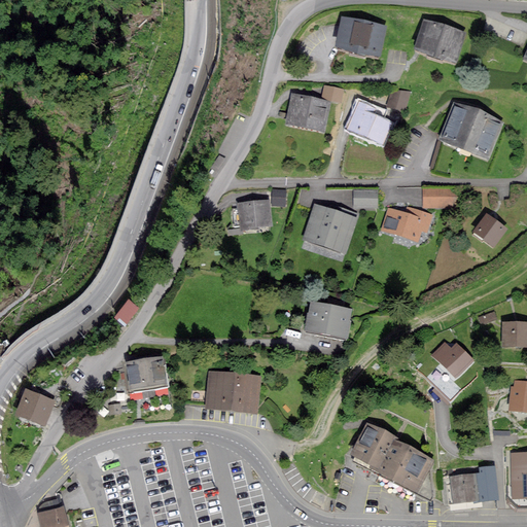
[(346,25),(340,53),(379,61),(384,34),(346,25)]
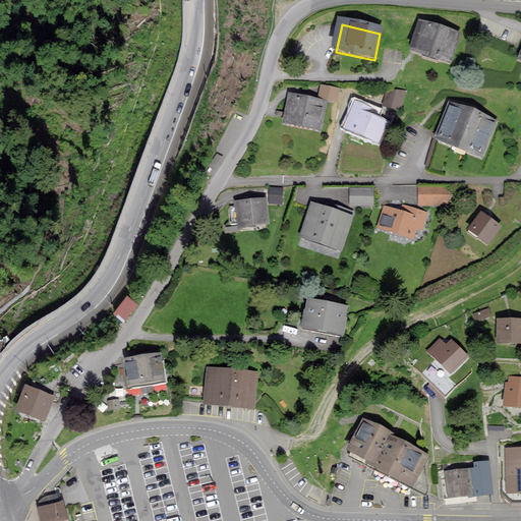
[(421,29),(414,53),(451,63),(458,40),(421,29)]
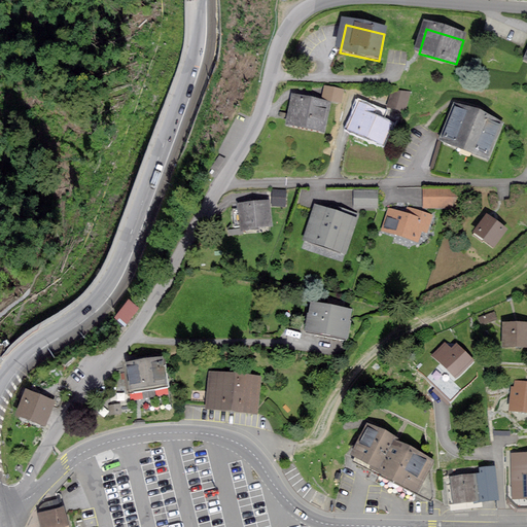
[(343,102),(344,88),(323,85),(322,101),(343,102)]
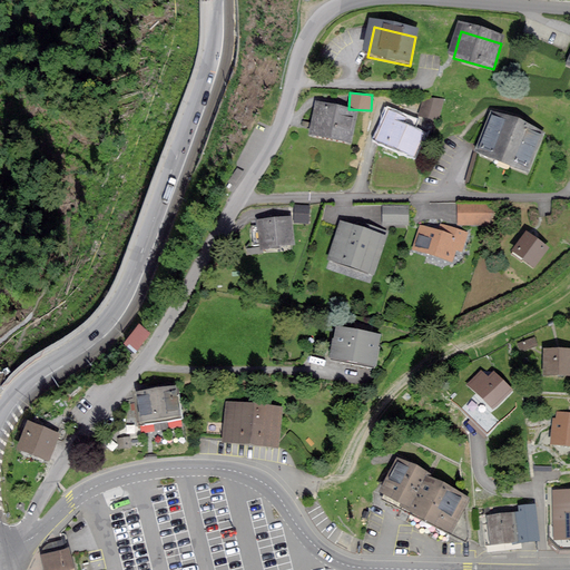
[(423,95),(419,116),(440,120),(444,99),(423,95)]
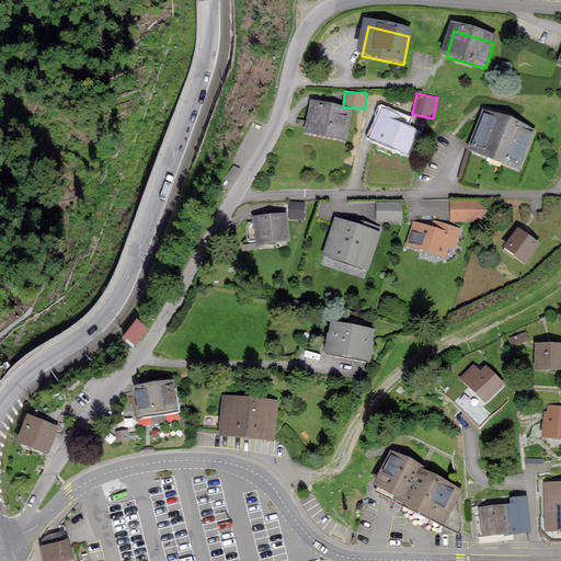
[(313,105),(307,136),(344,144),(350,114),(313,105)]
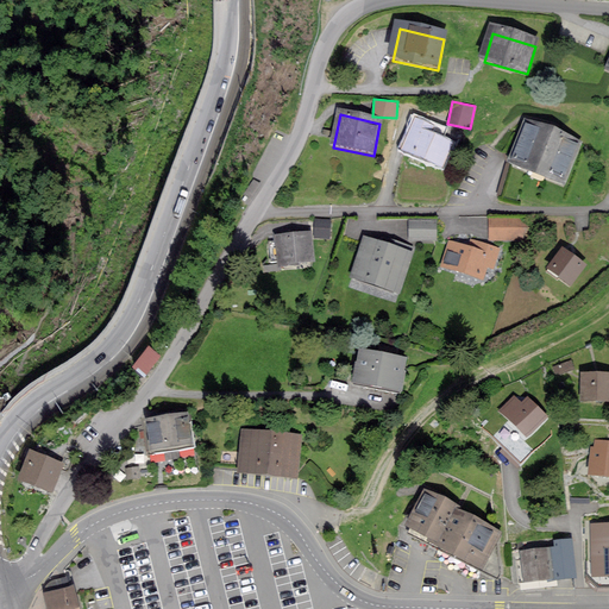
[(414,123),(402,152),(443,169),(451,148),(428,138),(432,130),(414,123)]
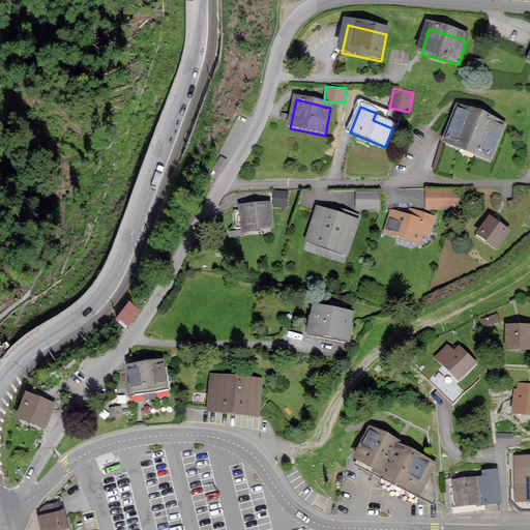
[(458,111),(445,145),(491,162),(503,127),(458,111)]
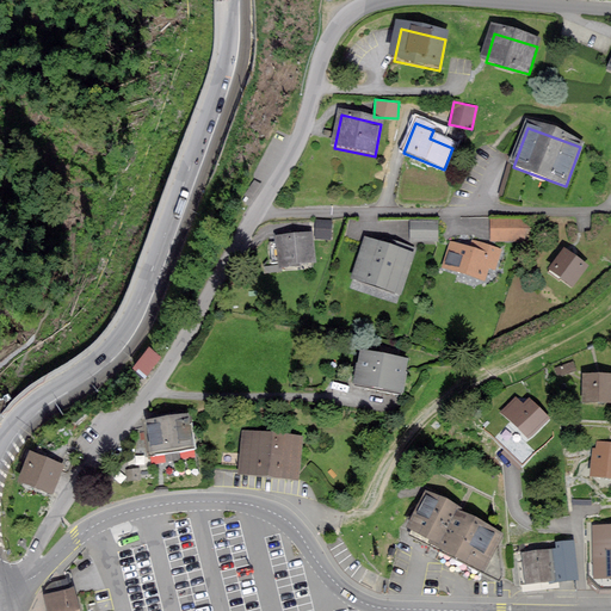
[(493,220),(493,239),(529,240),(529,220),(493,220)]
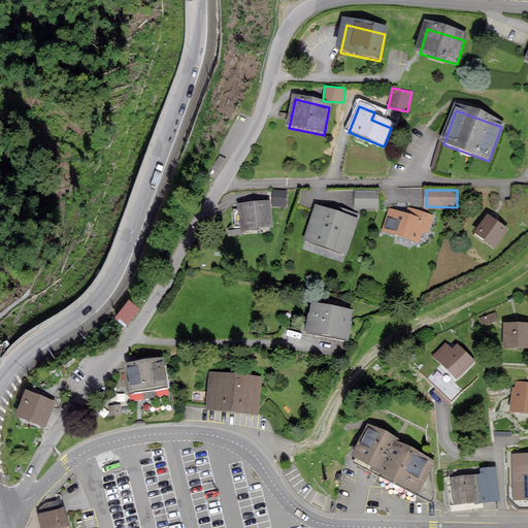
[(286,191),(274,191),(274,204),(286,205),(286,191)]
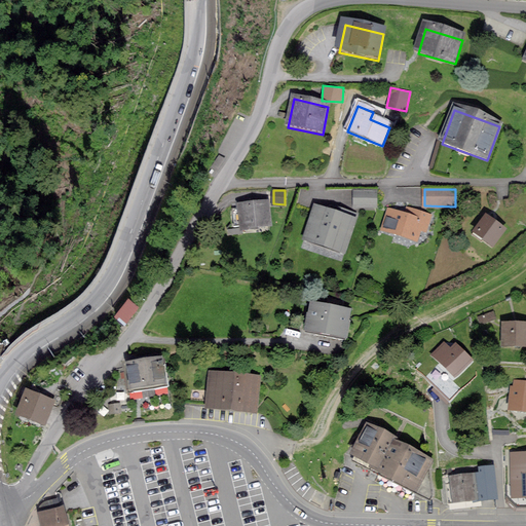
[(378,190),(354,190),(354,209),(378,209),(378,190)]
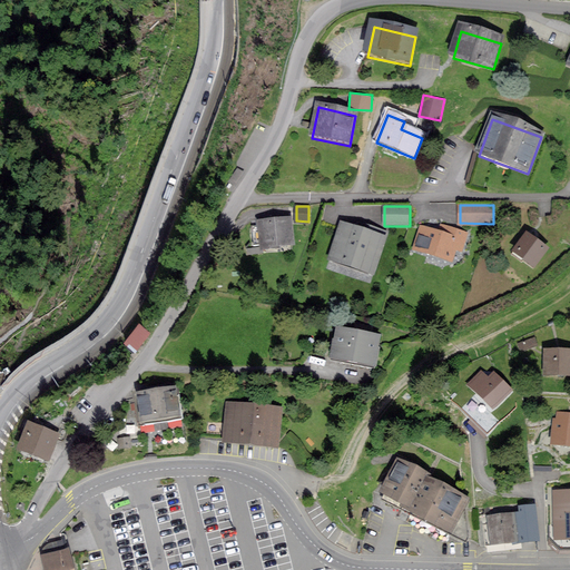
[(259,223),(263,247),(293,244),(290,218),(259,223)]
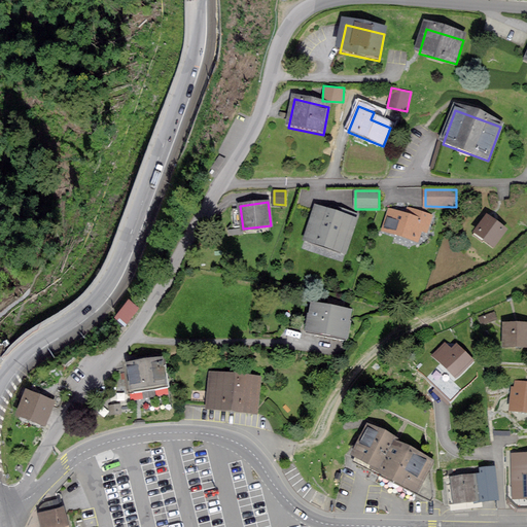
[(356,214),(342,209),(340,213),(316,205),(305,239),(346,252),(357,219),(355,218),(356,214)]
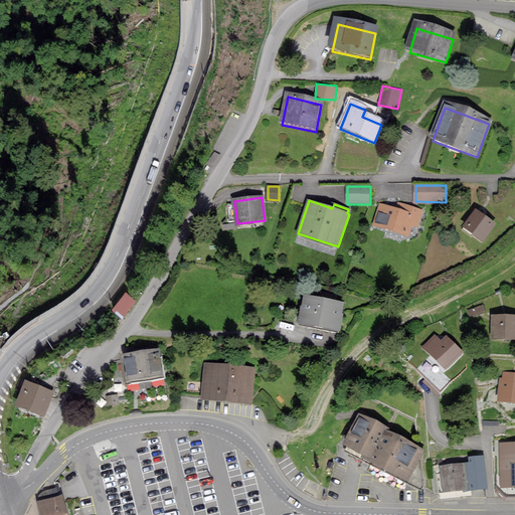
[(380,203),(374,223),(408,233),(411,223),(417,225),(421,211),(399,204),(397,208),(380,203)]
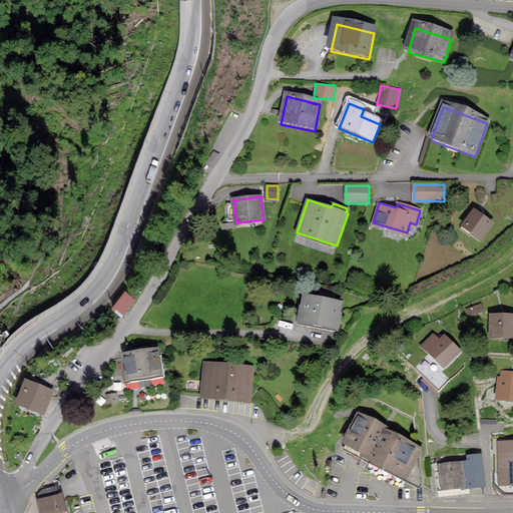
[(474,210),(464,225),(480,236),(490,221),(474,210)]
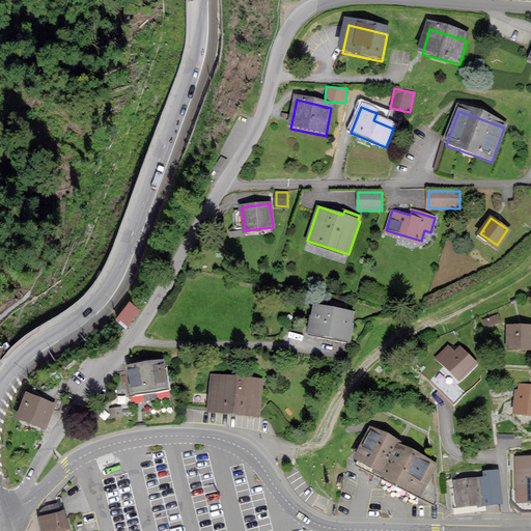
[(354,311),(314,302),(307,332),(350,341),(353,325),(351,324),(354,311)]
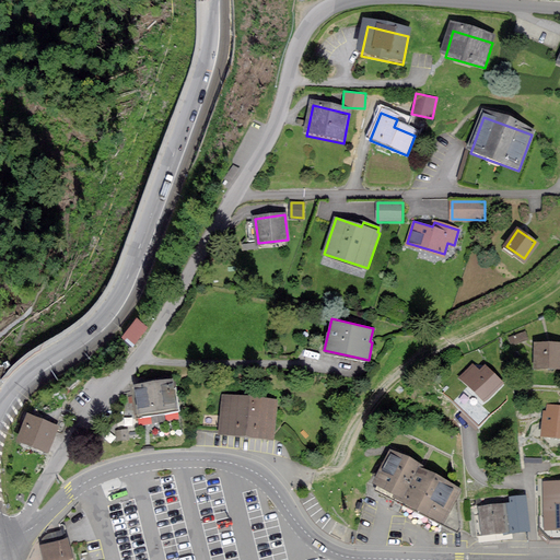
[(138,322),(127,337),(136,342),(147,327),(138,322)]
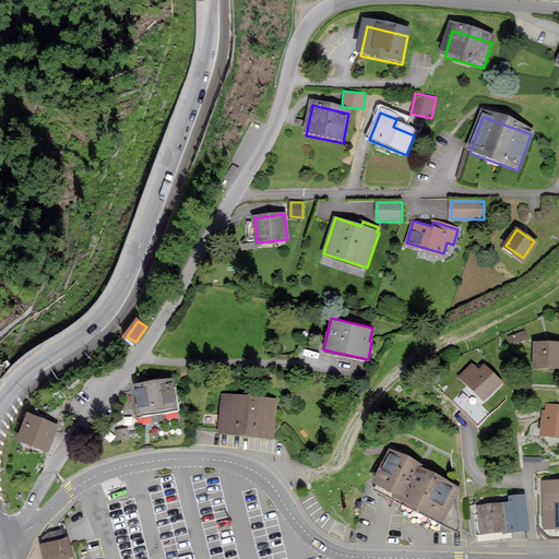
[(558,342),(535,343),(535,366),(558,365),(558,342)]
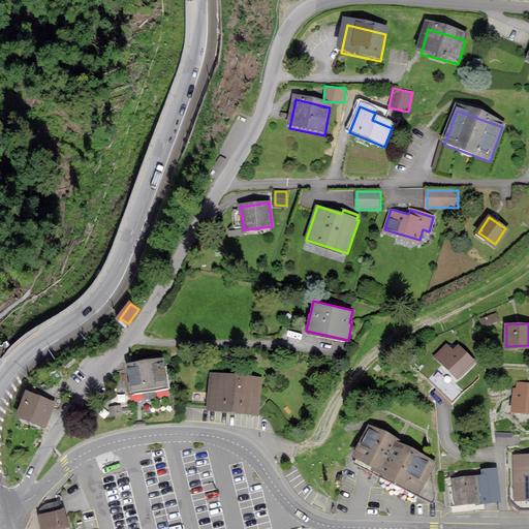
[(446,345),(436,356),(459,376),(474,360),(459,346),(454,351),(446,345)]
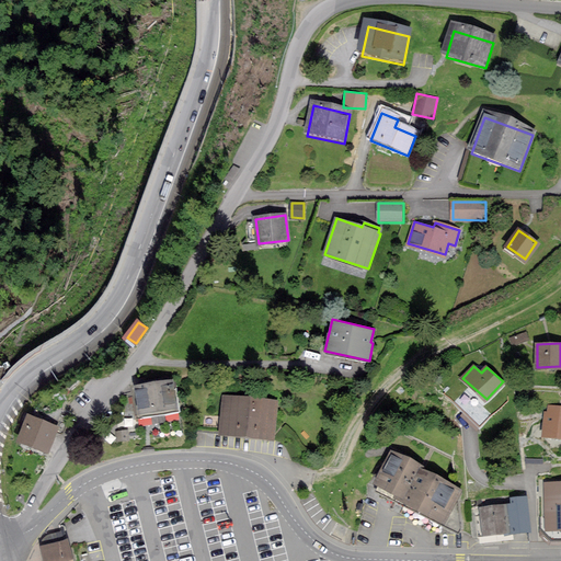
[(172,381),(136,386),(139,414),(176,409),(172,381)]
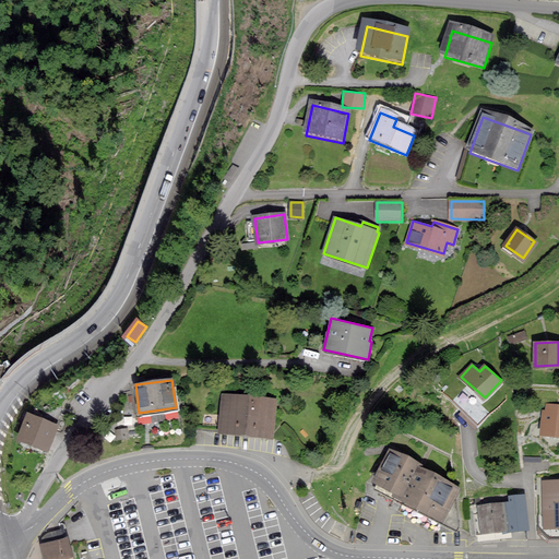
[(224,395),(221,430),(271,435),(274,400),(224,395)]
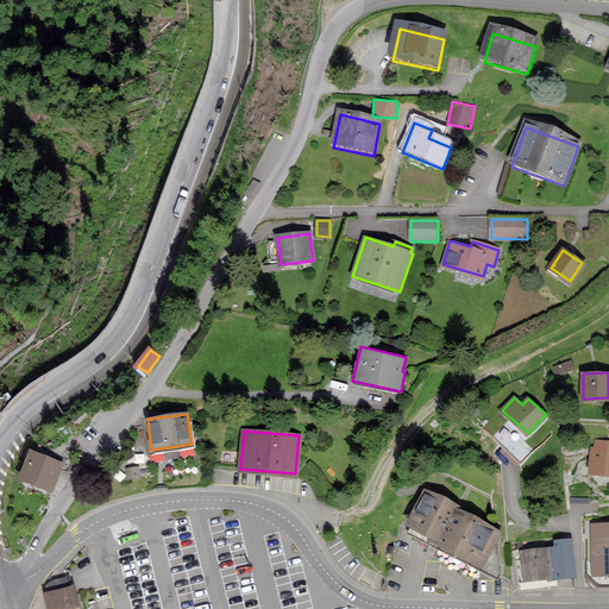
[(608,441),(595,440),(591,472),(608,473),(608,441)]
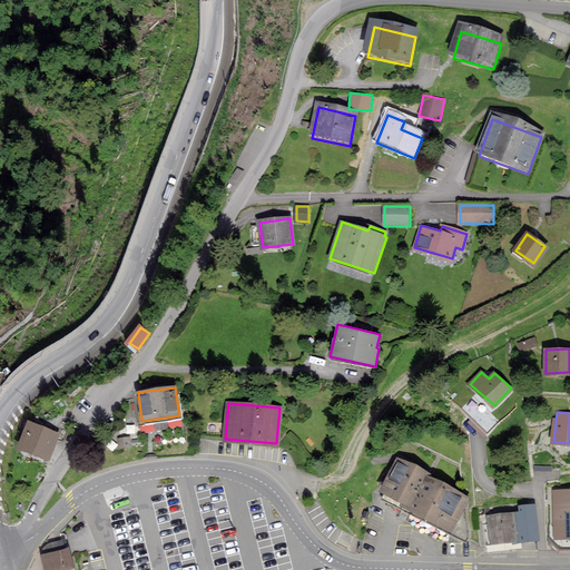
[(58,434),(29,423),(20,446),(48,459),(58,434)]
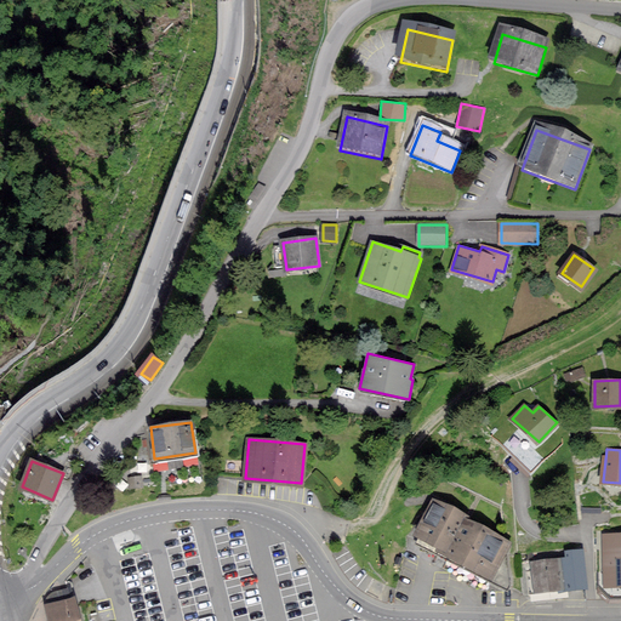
[(432,499),(410,540),(494,581),(507,587),(511,580),(506,557),(516,541),(432,499)]
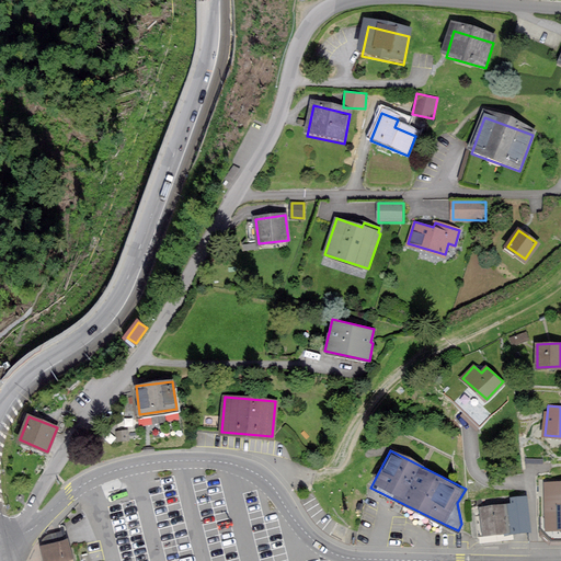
[(560,483),(546,483),(547,534),(560,533),(560,483)]
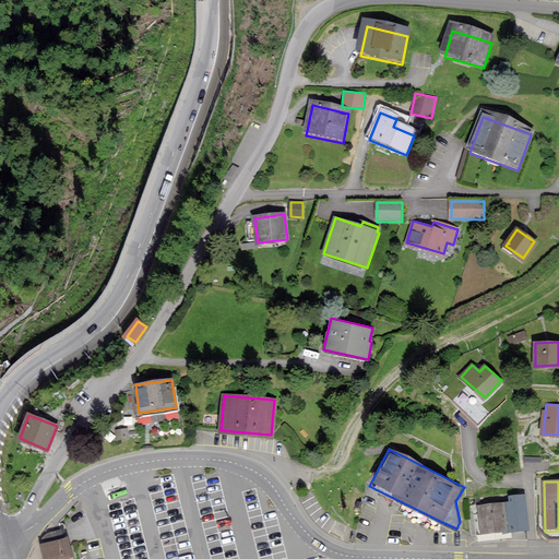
[(528,527),(525,497),(511,498),(512,503),(480,507),(484,532),(528,527)]
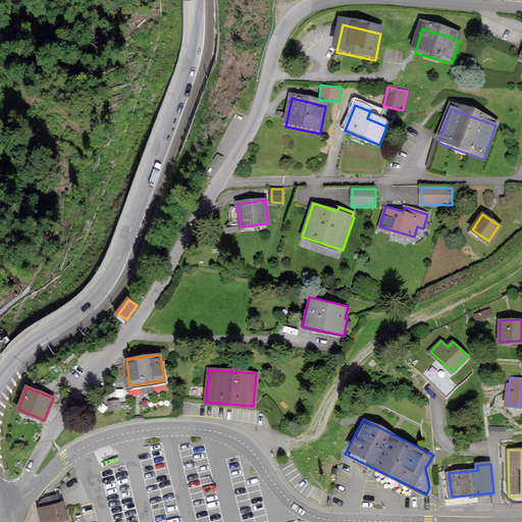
[(66,521),(62,503),(60,504),(58,497),(42,501),(43,507),(40,509),(43,521),(66,521)]
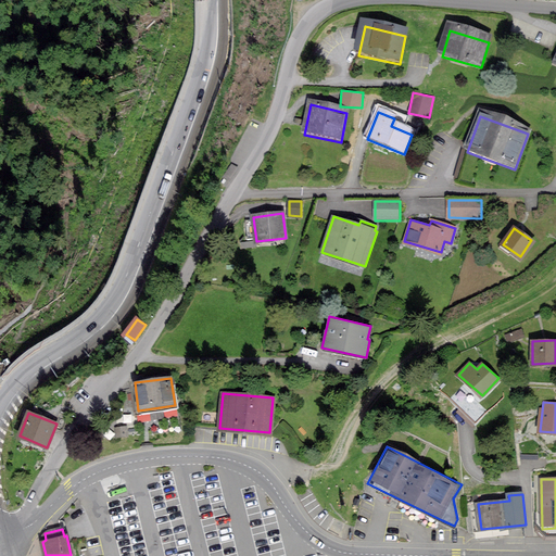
[(272,555),(287,555),(285,544),(269,548),(272,555)]
